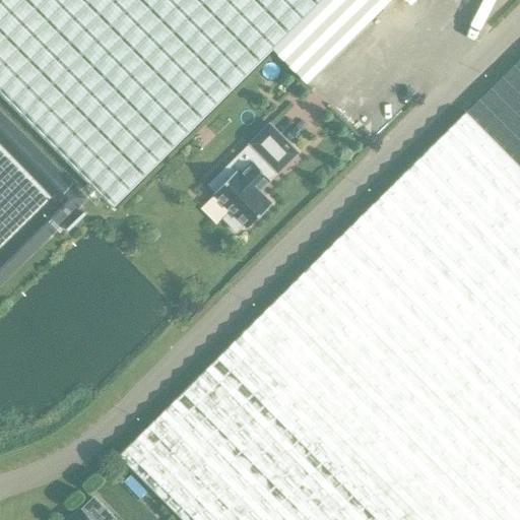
[(0,0),(0,92),(114,207),(272,50),(322,0),(0,0)]
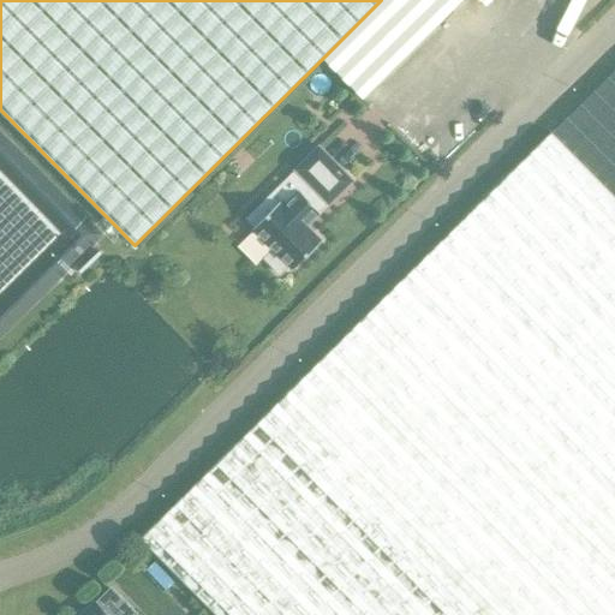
[(363,100),(463,0),(381,0),(322,59),(363,100)]
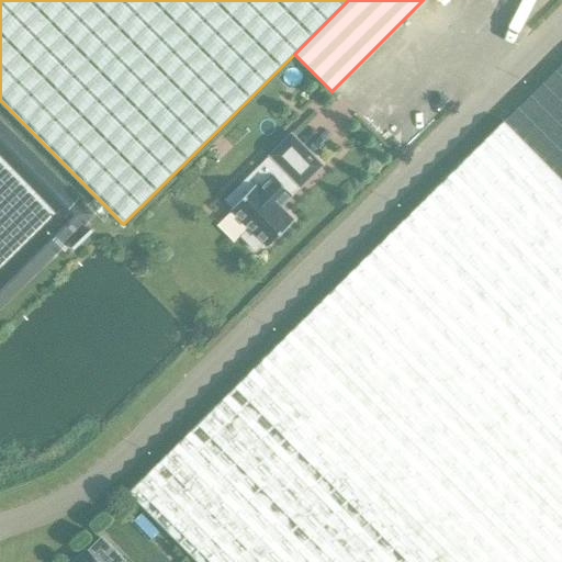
[(130,494),(195,561),(561,561),(561,180),(504,122),(130,494)]
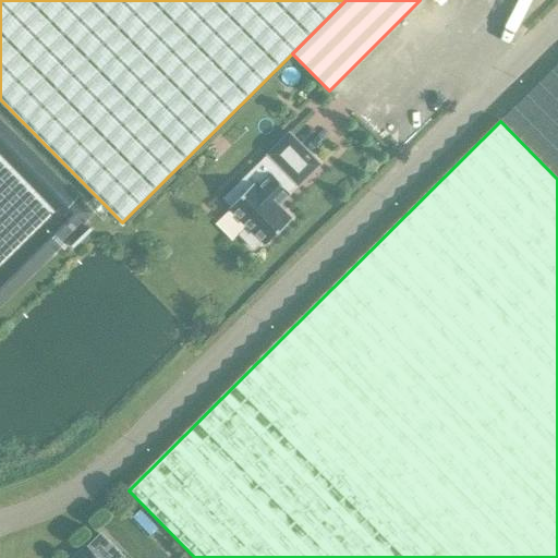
[(298,185),(319,165),(289,133),(284,138),(267,155),(280,168),(273,176),(271,173),(258,185),(255,182),(244,192),(238,185),(225,198),(231,206),(229,208),(247,228),(240,235),(254,250),(262,242),(265,245),(292,219),(276,204),(283,196),(286,198),(290,193),(289,191),(296,184),(298,185)]
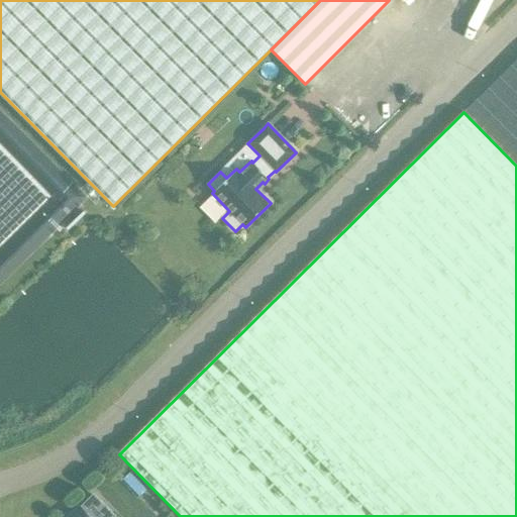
[(88,516),(79,507),(69,516),(88,516)]
